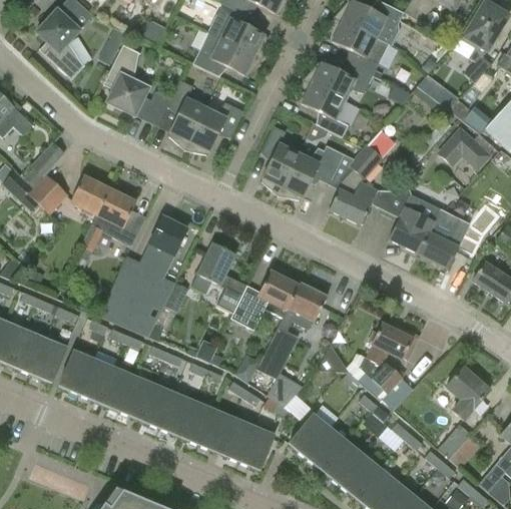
[(224,0),(224,1),(251,14),(257,3),(281,15),(292,0),(224,0)]
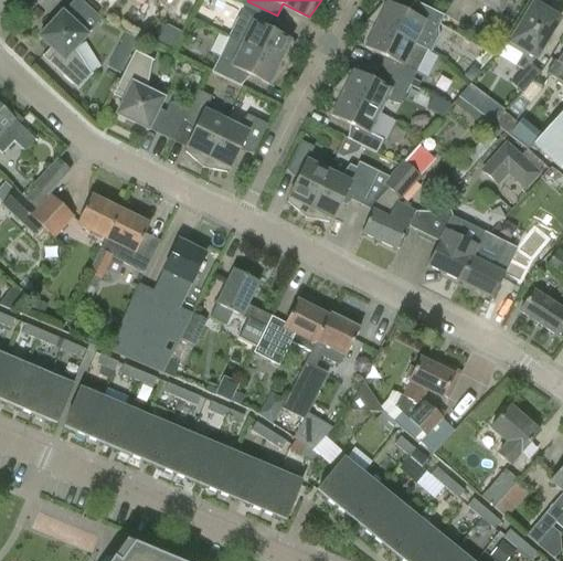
[(369,19),(428,49),(429,50),(439,31),(438,28),(445,13),(418,0),(415,0),(410,12),(385,0),(382,0),(369,19)]
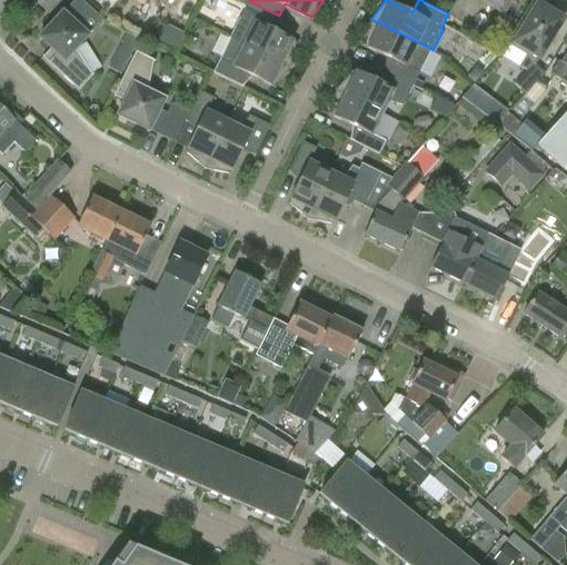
[(457,0),(449,13),(467,25),(488,1),(504,11),(510,0),(457,0)]
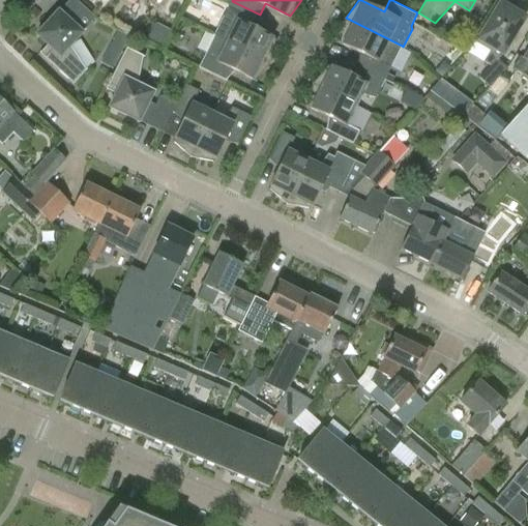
[(478,37),(493,46),(485,59),(492,63),(480,76),(490,85),(507,65),(499,57),(503,52),(526,16),(517,9),(519,5),(510,0),(503,0),(503,1),(501,0),(478,37)]
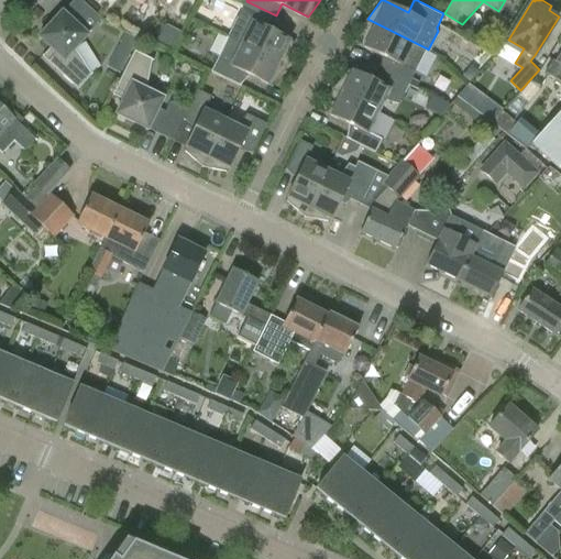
[(229,35),(243,42),(289,65),(296,41),(270,28),(276,15),(246,1),(229,35)]
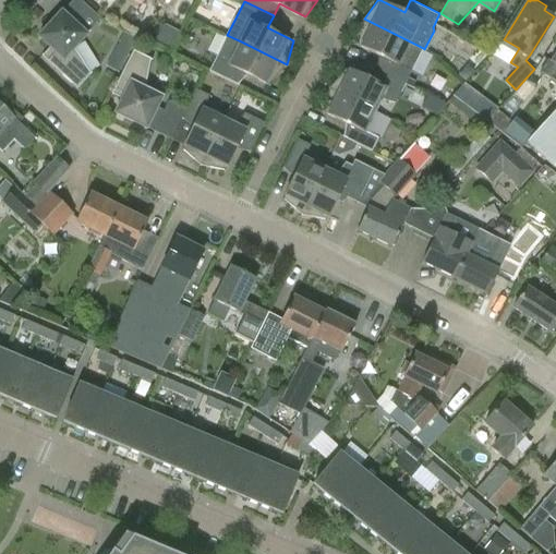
[(94,71),(75,46),(87,32),(63,10),(40,34),(51,44),(44,52),(80,86),(94,71)]
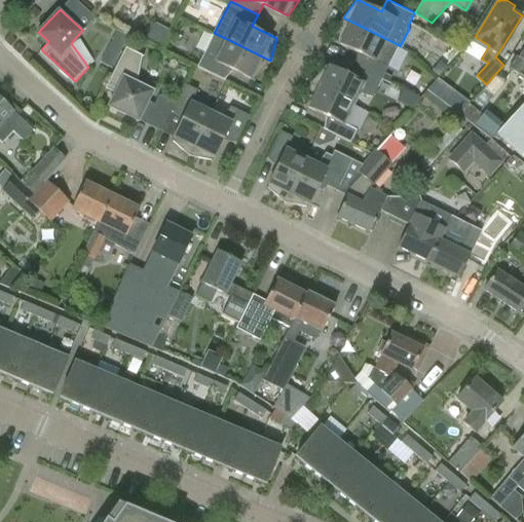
[(388,65),(399,45),(343,17),(337,40),(361,52),(356,64),(383,77),(388,65)]
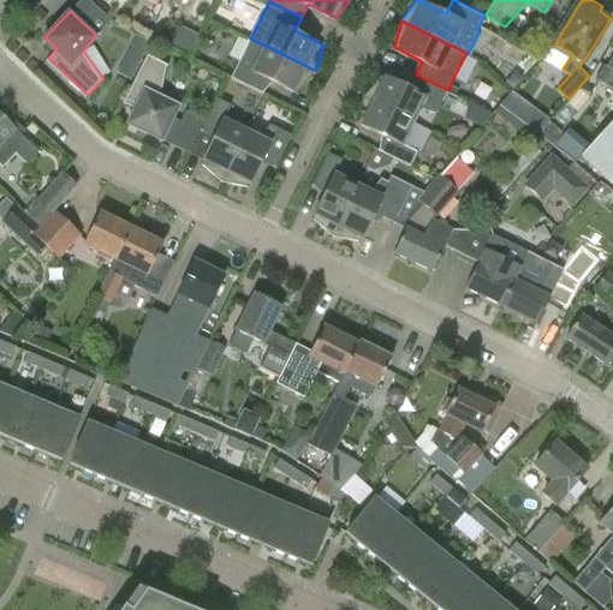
[(182,27),(172,45),(189,53),(198,33),(182,27)]
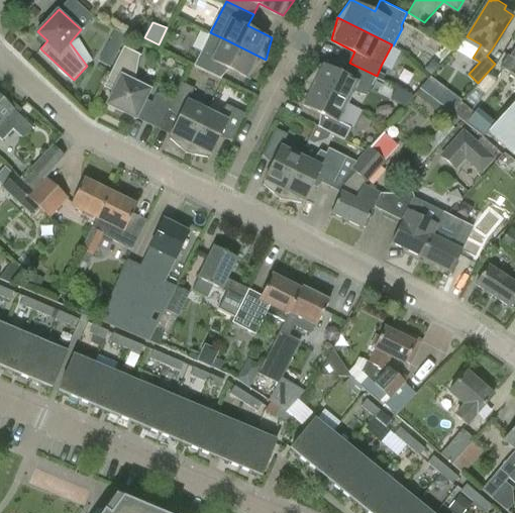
[(223,38),(210,32),(195,64),(222,78),(228,66),(251,78),(266,60),(223,38)]
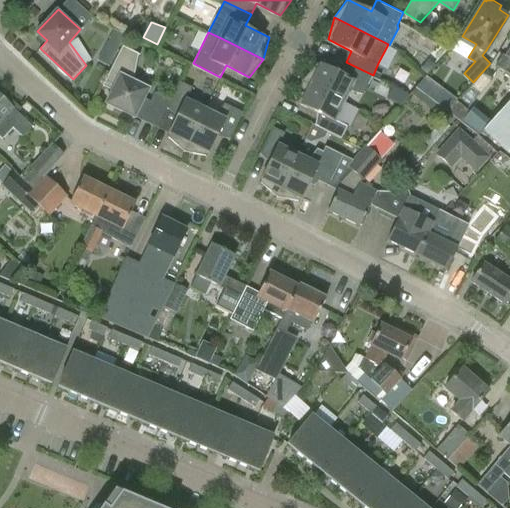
[(104,84),(114,89),(108,101),(135,115),(149,87),(134,80),(140,52),(124,44),(104,84)]
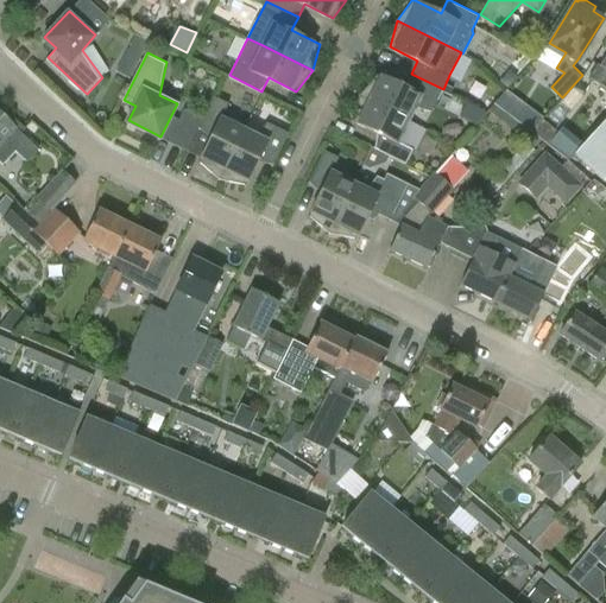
[(605,57),(601,63),(598,62),(589,75),(605,84),(605,57)]
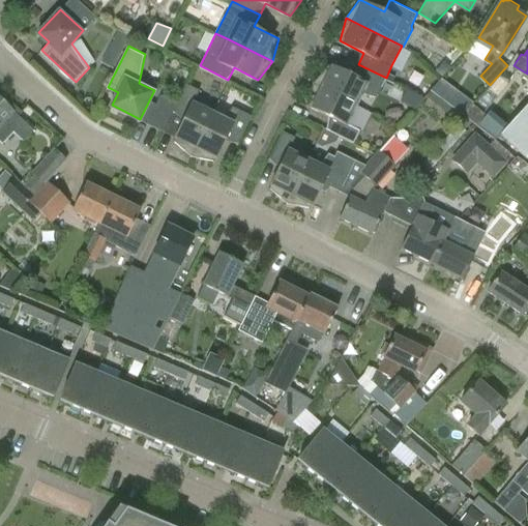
[(328,63),(314,82),(357,103),(362,92),(377,96),(386,78),(358,64),(353,75),(328,63)]
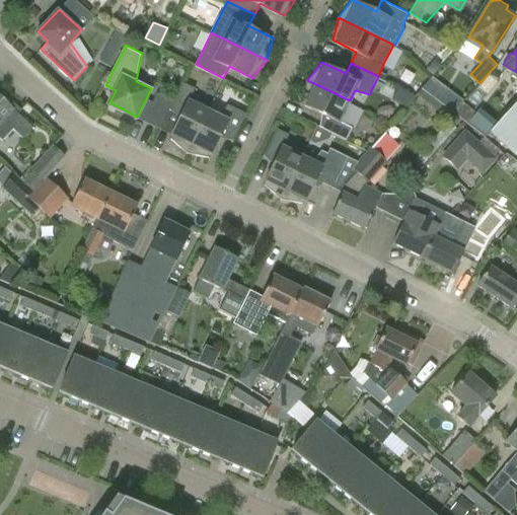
[(350,100),(307,80),(301,101),(325,114),(319,126),(347,139),(353,127),(340,121),(350,100)]
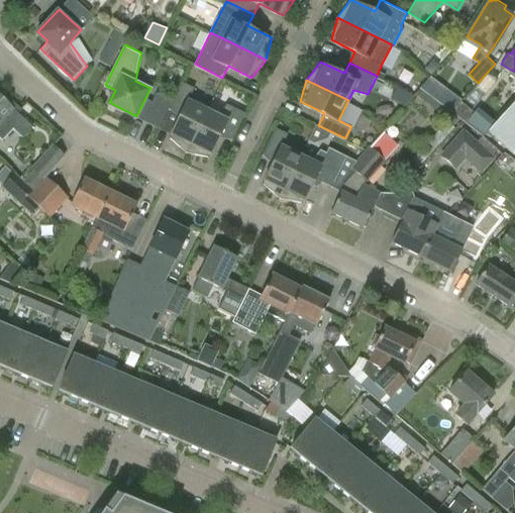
[(170,137),(188,150),(208,109),(189,100),(195,87),(183,81),(170,108),(181,113),(170,137)]
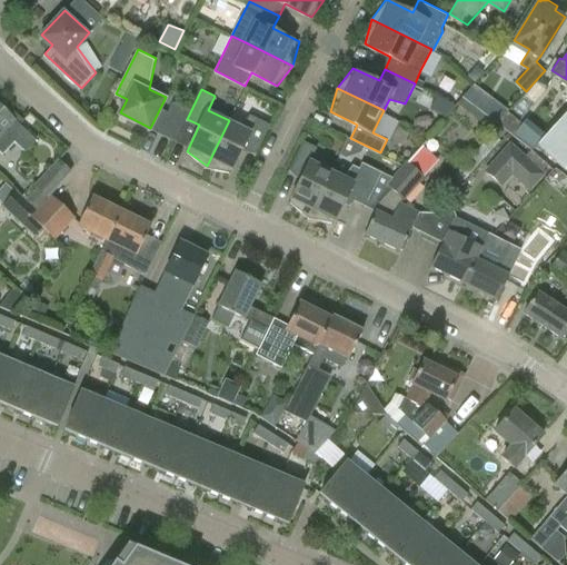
[(37,137),(19,120),(23,117),(2,97),(0,99),(0,149),(2,151),(15,138),(25,149),(37,137)]
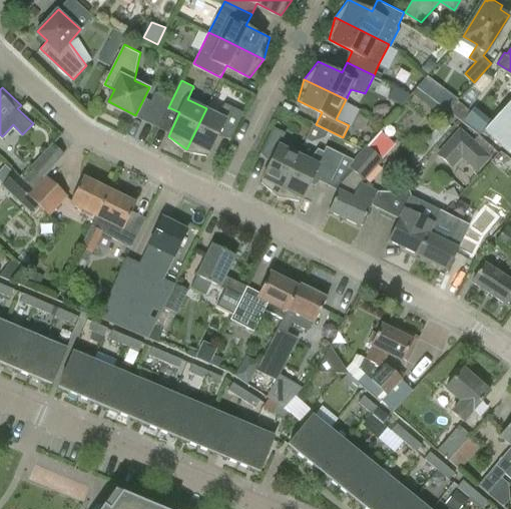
[(510,98),(491,120),(484,128),(510,151),(510,98)]
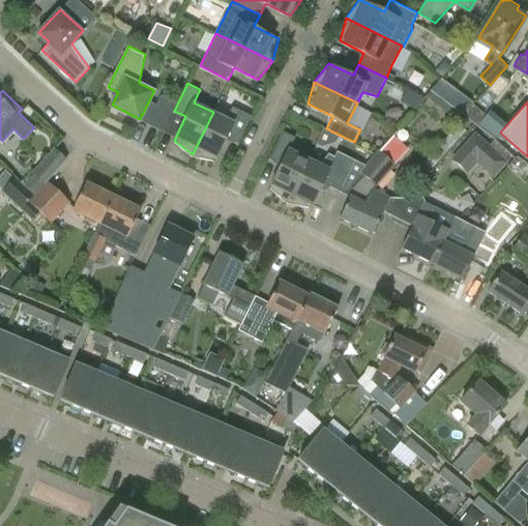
[(213,112),(193,154),(215,162),(227,137),(239,143),(253,115),(234,106),(225,117),(213,112)]
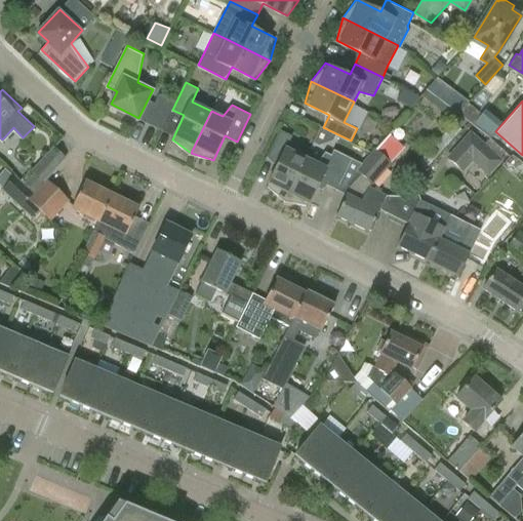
[(490,137),(495,131),(503,123),(485,110),(473,124),(490,137)]
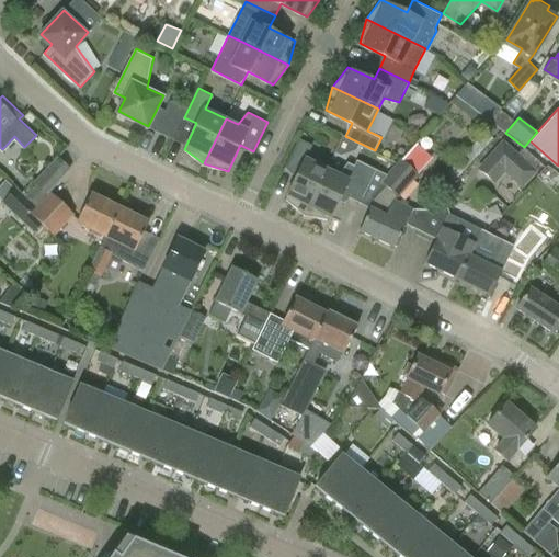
[(285,200),(305,214),(328,169),(307,158),(314,144),(300,137),(286,167),(298,173),(285,200)]
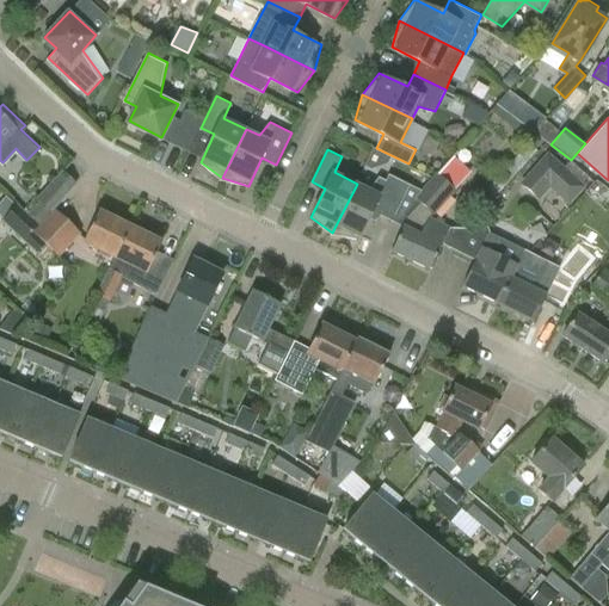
[(585,183),(548,149),(521,180),(539,196),(549,184),(570,201),(585,183)]
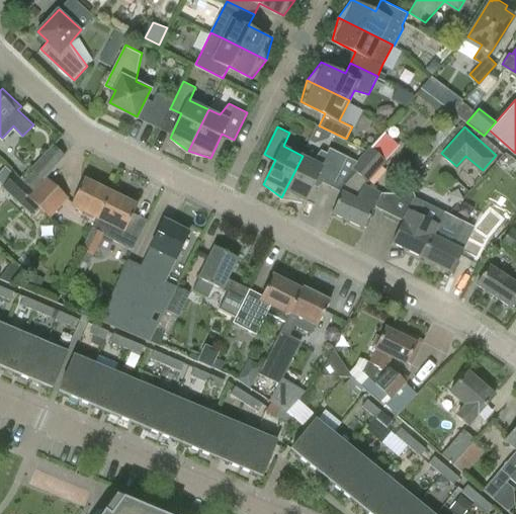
[(65,154),(53,143),(30,166),(43,177),(65,154)]
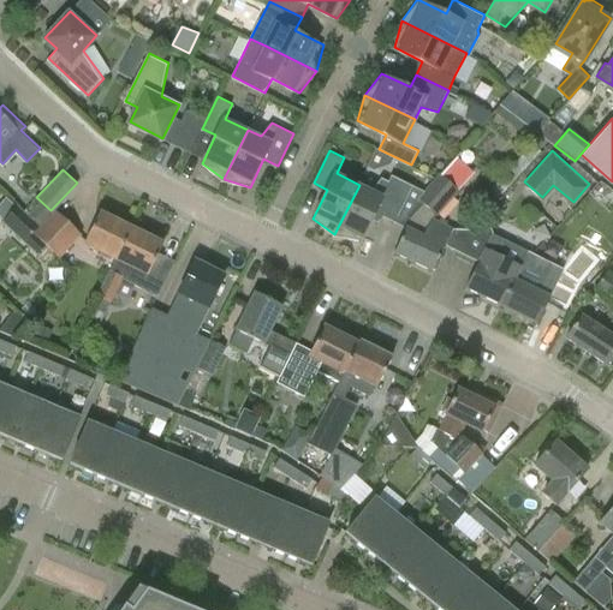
[(439,172),(423,190),(418,196),(436,211),(457,189),(439,172)]
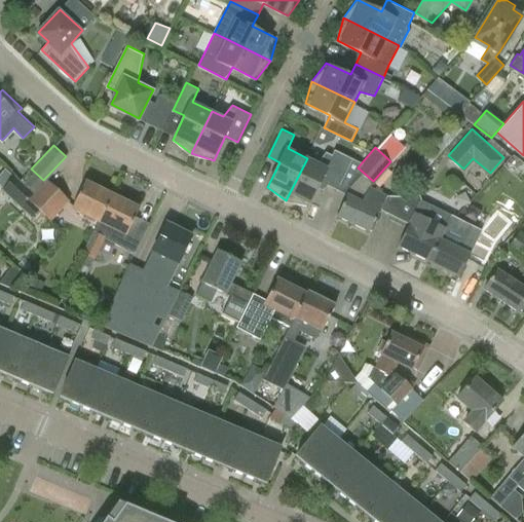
[(339,189),(358,168),(362,162),(335,149),(333,154),(327,151),(317,163),(307,158),(286,200),(308,208),(319,187),(321,188),(325,187),(326,184),(338,190),(339,189)]
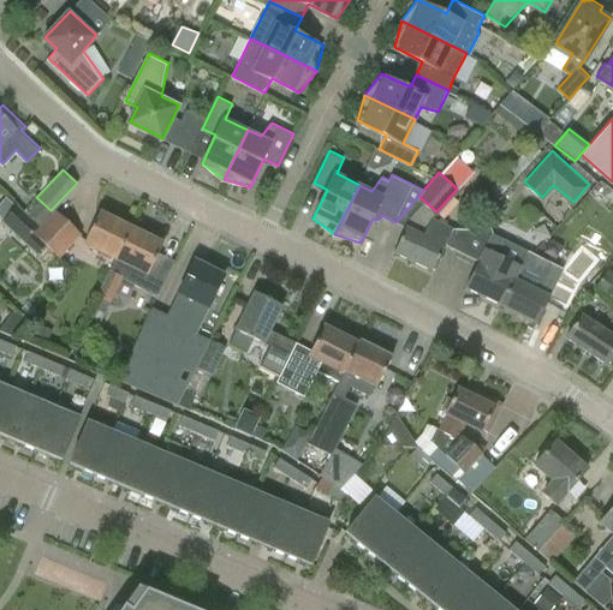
[(35,231),(41,225),(19,205),(5,221),(25,241),(35,231)]
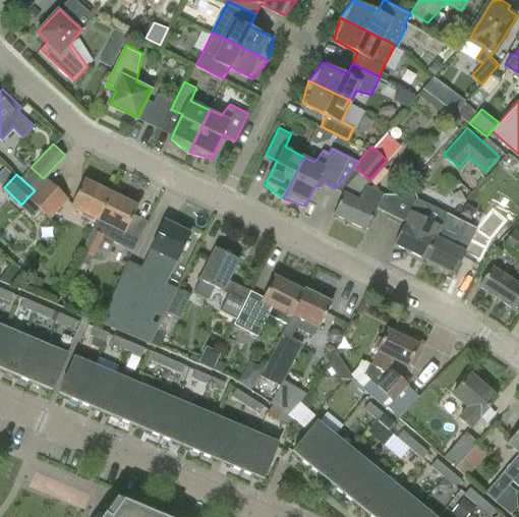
[(46,177),(35,190),(30,195),(50,215),(68,196),(46,177)]
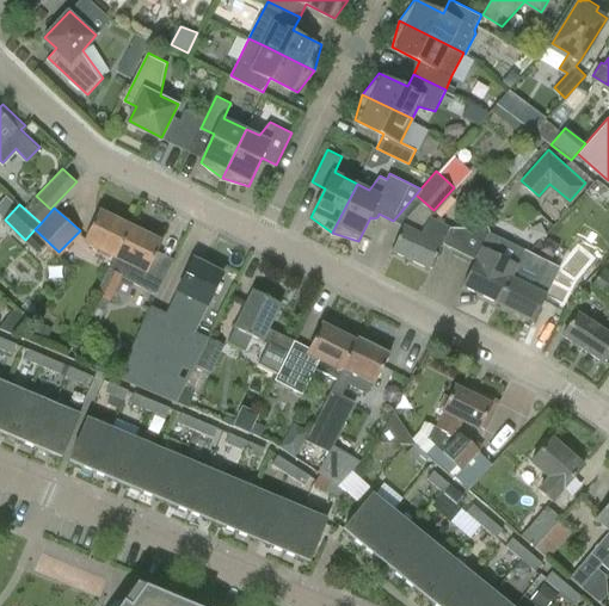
[(117,254),(131,224),(100,209),(85,239),(116,254),(117,254)]
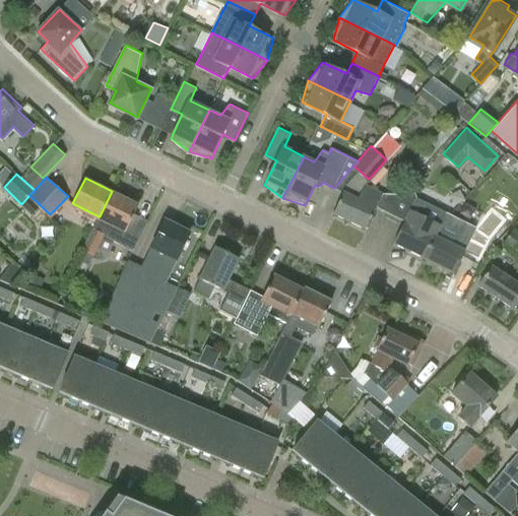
[(372,218),(384,193),(366,184),(359,198),(344,192),(334,212),(366,228),(368,227),(369,228),(373,219),(372,218)]
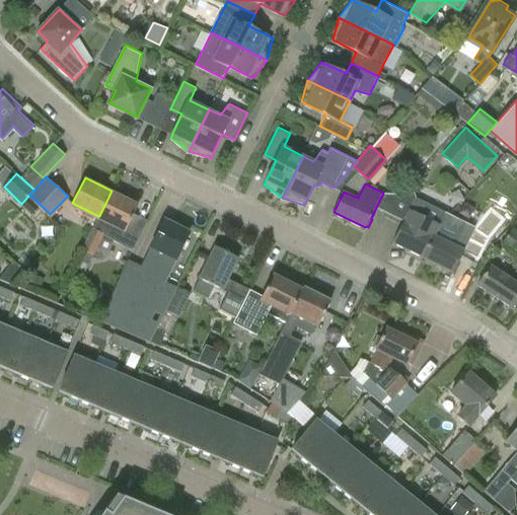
[(138,204),(112,191),(99,216),(98,216),(93,225),(81,247),(94,254),(104,234),(127,245),(133,232),(126,229),(138,204)]
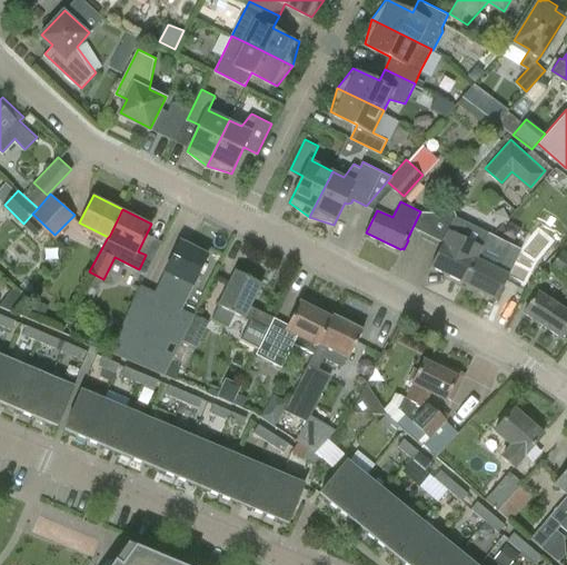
[(466,281),(481,247),(490,231),(456,215),(433,265),(466,281)]
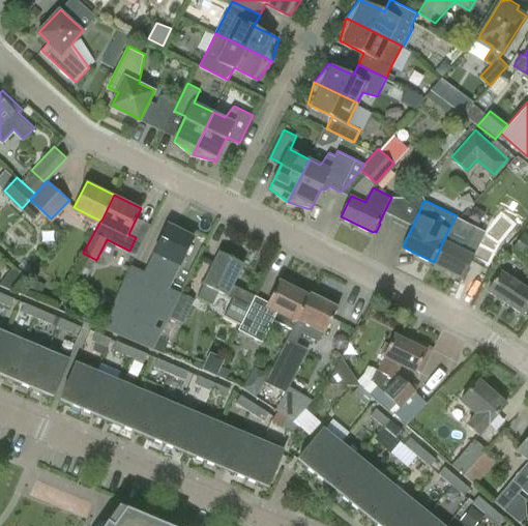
[(500,244),(512,227),(502,221),(490,237),(500,244)]
